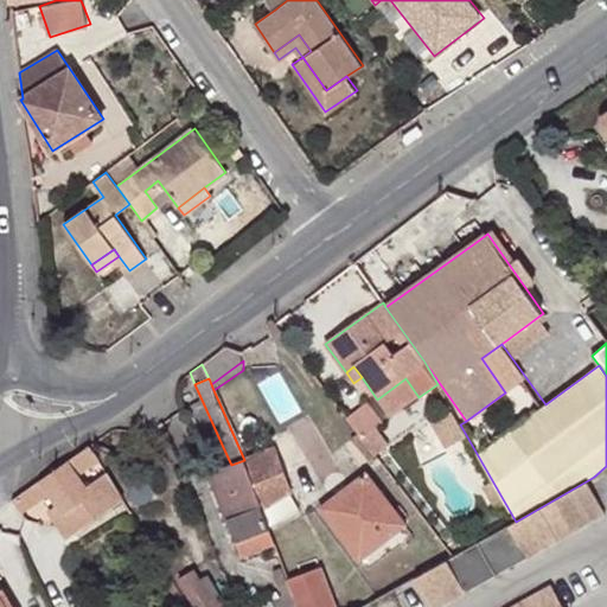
[(390,419),(419,397),(406,378),(377,400),(390,419)]
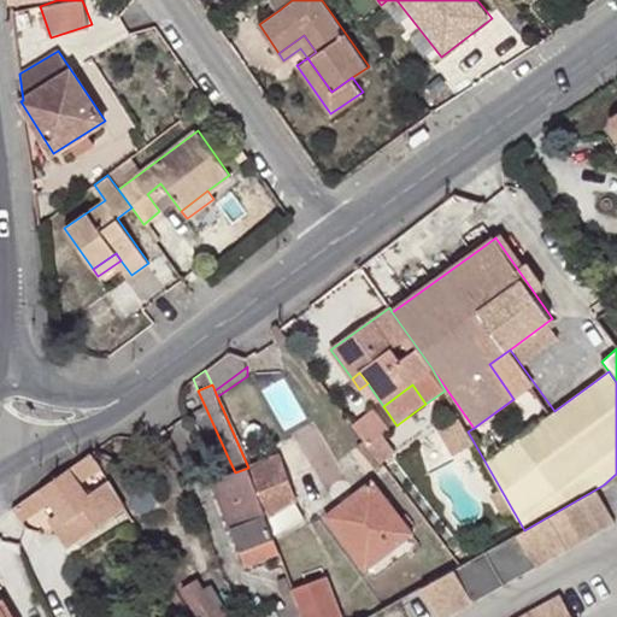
[(385,435),(372,445),(385,462),(398,452),(385,435)]
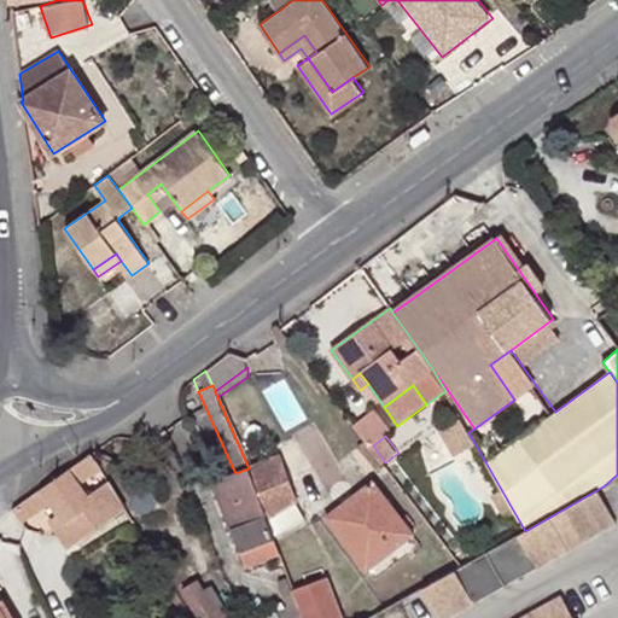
[(377,470),(384,465),(367,443),(360,449),(377,470)]
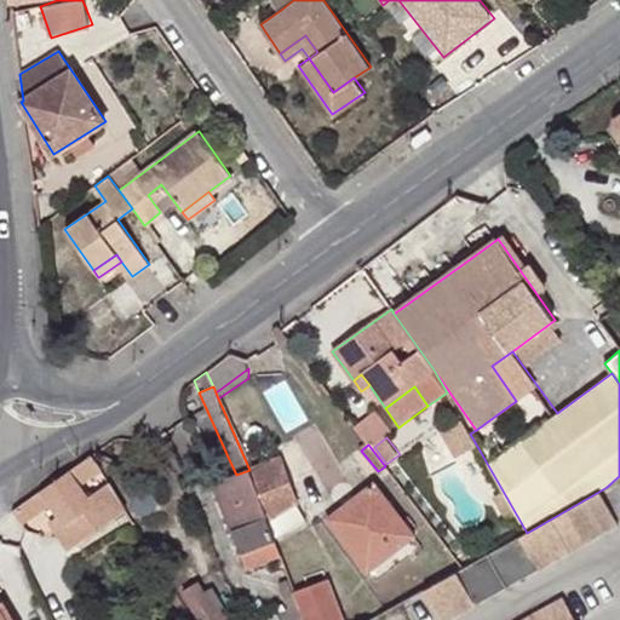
[(92,455),(13,511),(23,526),(50,507),(57,517),(64,528),(56,534),(68,551),(126,511),(109,483),(91,497),(84,486),(102,472),(92,455)]
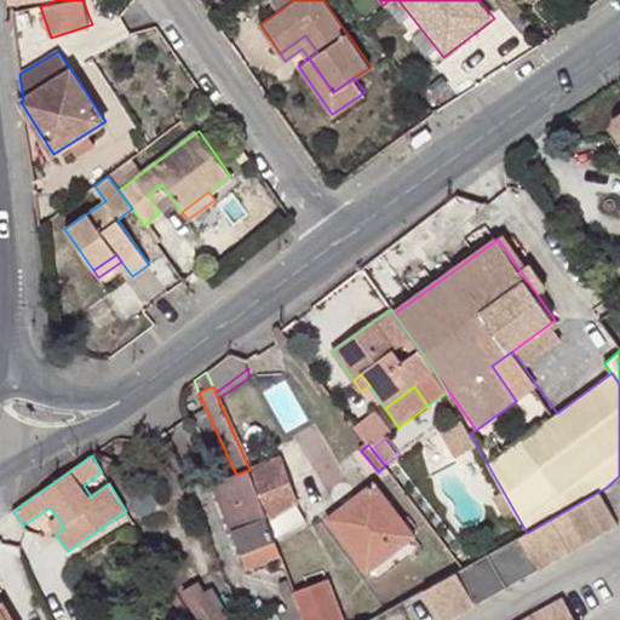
[(281,458),(250,470),(269,520),(297,501),(281,458)]
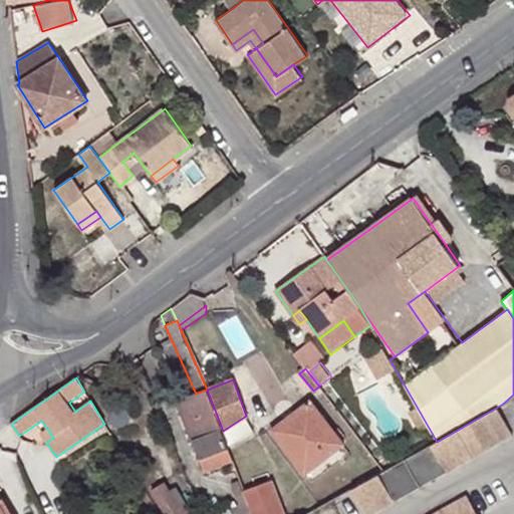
[(207,390),(196,394),(179,401),(205,472),(234,461),(231,454),(223,431),(207,390)]
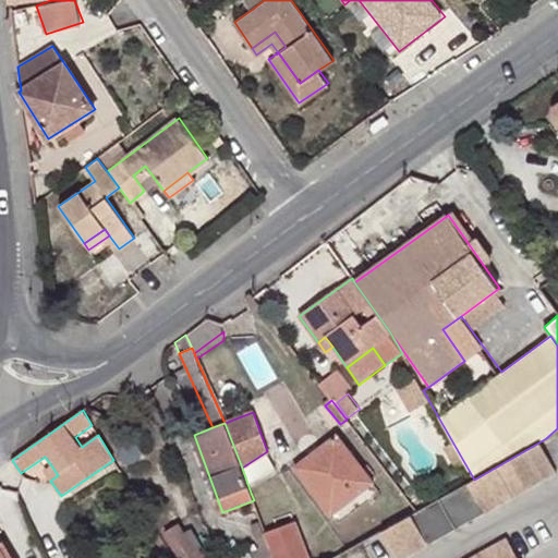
[(370,477),(362,468),(337,434),(294,465),(330,514),(373,483),(370,477)]
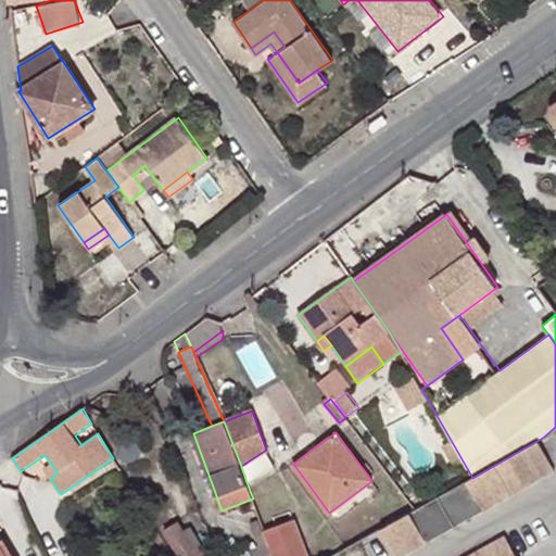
[(555,468),(539,440),(472,478),(416,510),(380,530),(394,555),(401,555),(485,507),(555,468)]
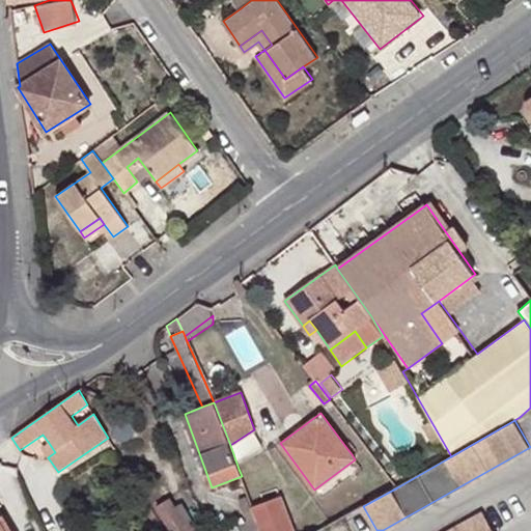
[(230,445),(239,469),(266,451),(254,429),(230,445)]
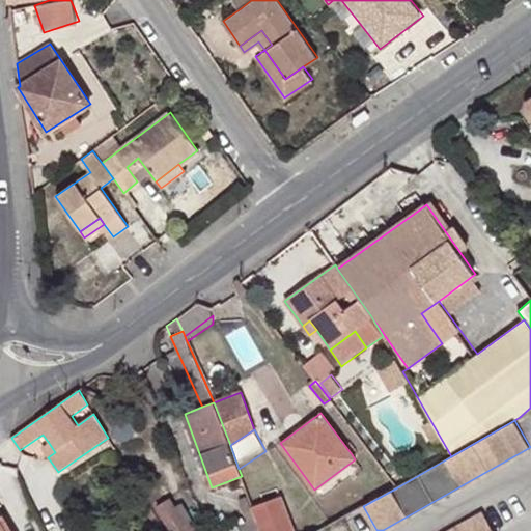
[(351,441),(344,445),(352,454),(357,451),(351,441)]
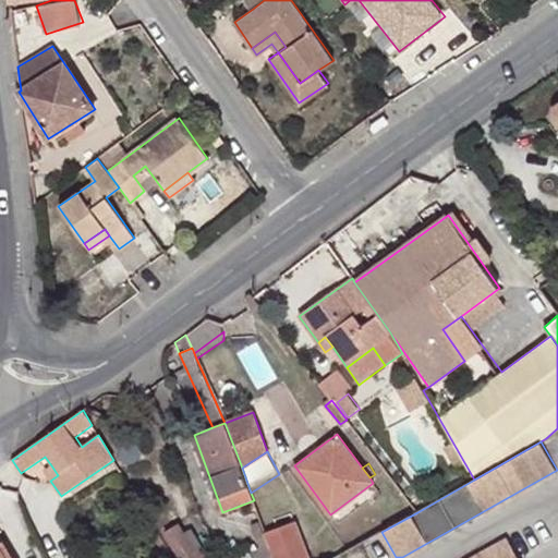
[(43,471),(50,481),(58,475),(51,465),(43,471)]
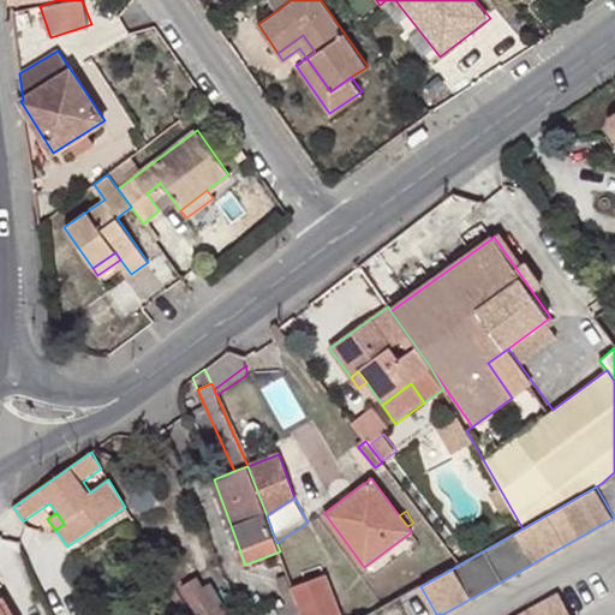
[(225,614),(203,571),(180,581),(197,614),(225,614)]
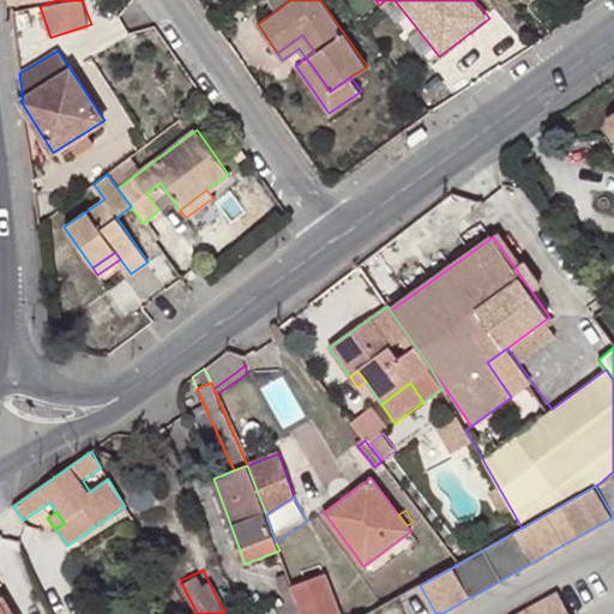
[(281,590),(293,585),(287,572),(275,576),(281,590)]
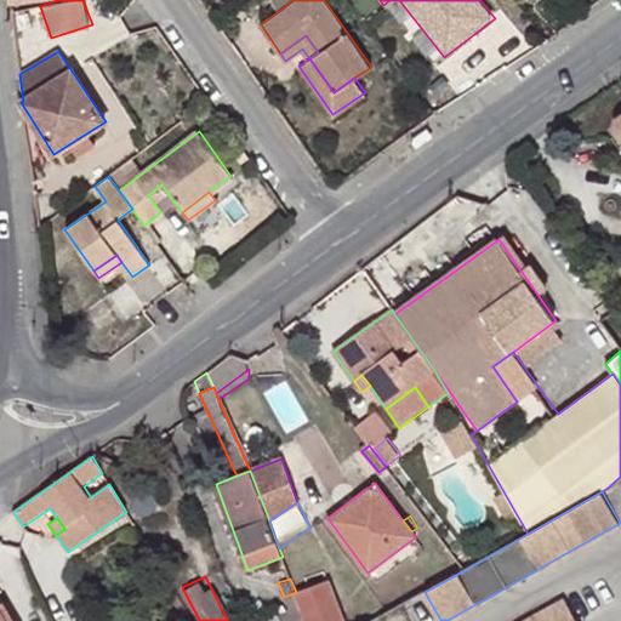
[(314,620),(342,620),(328,580),(303,590),(314,620)]
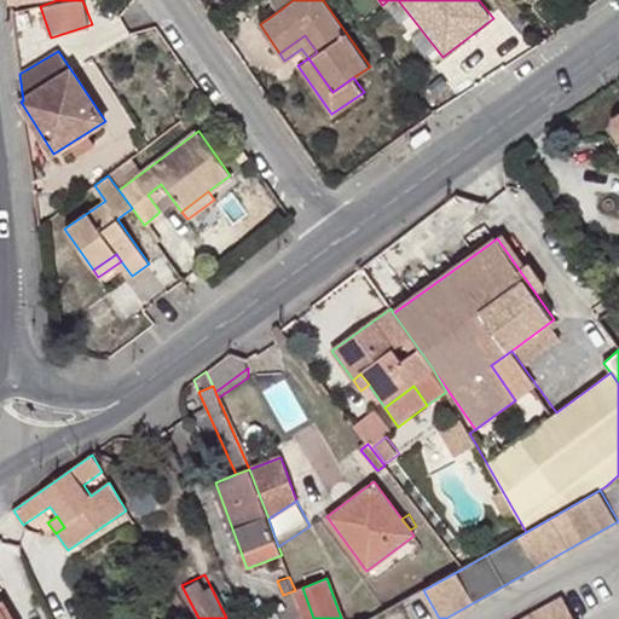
[(300,603),(305,618),(313,618),(302,588),(295,590),(300,603)]
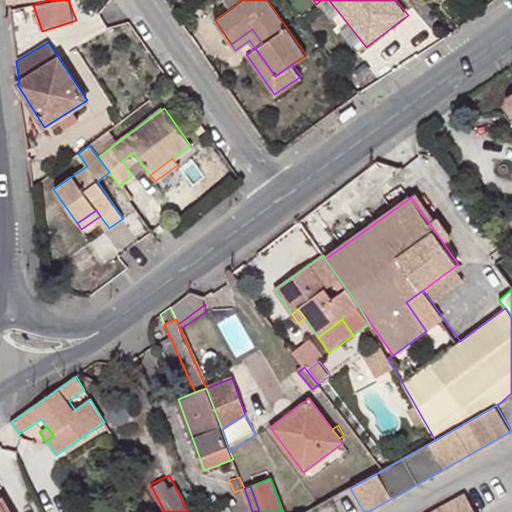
[(238,503),(248,499),(244,488),(234,492),(238,503)]
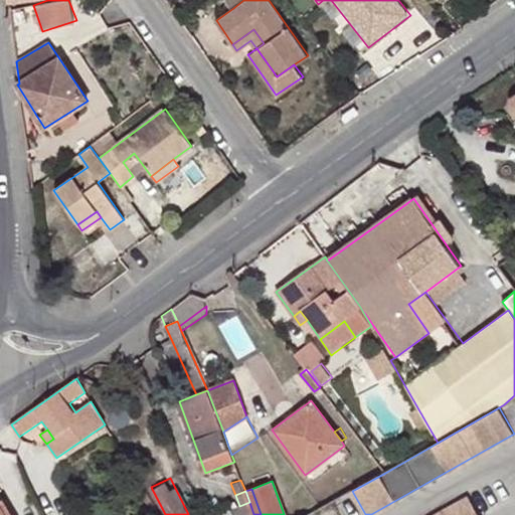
[(479,514),(470,498),(439,514),(479,514)]
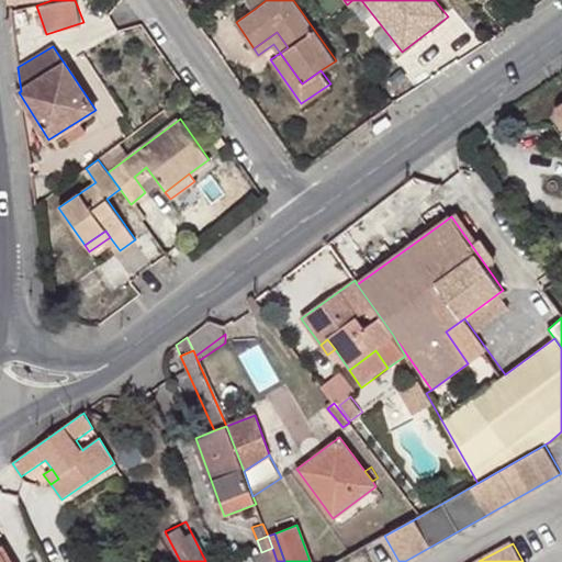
[(277,561),(272,548),(261,552),(253,557),(255,561),(277,561)]
